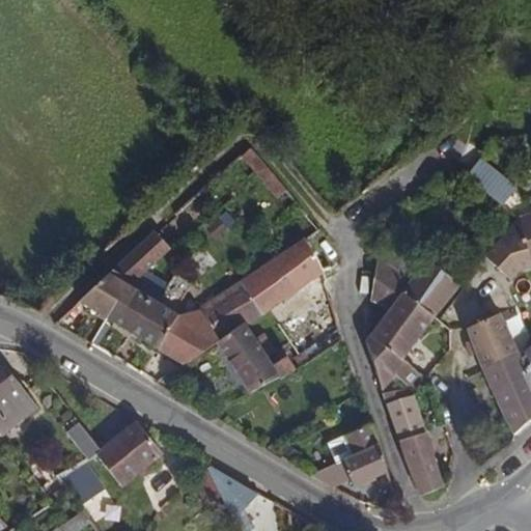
[(286,190),(251,148),(243,156),(278,197),(286,190)]
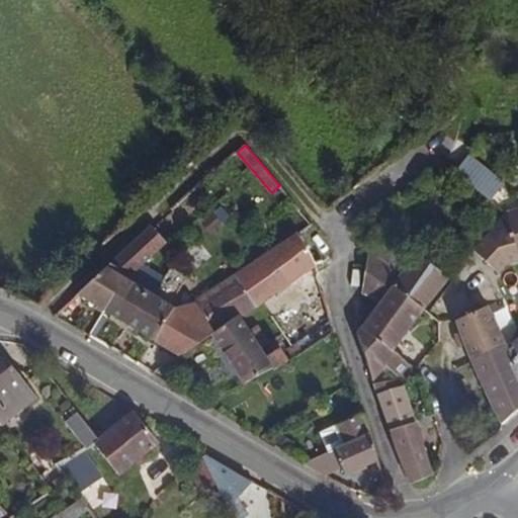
[(504,179),(468,155),(454,174),(490,199),(504,179)]
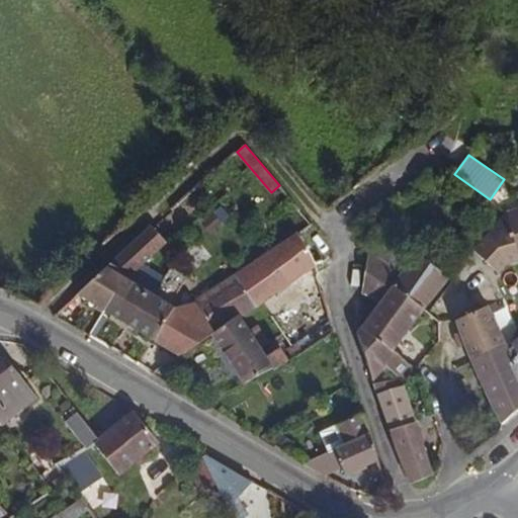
[(517,209),(507,213),(517,251),(517,209)]
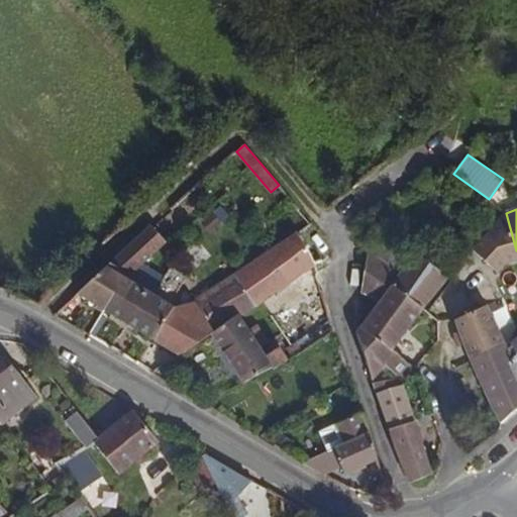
[(516,257),(516,250),(506,213),(475,249),(497,271),(506,261),(516,257)]
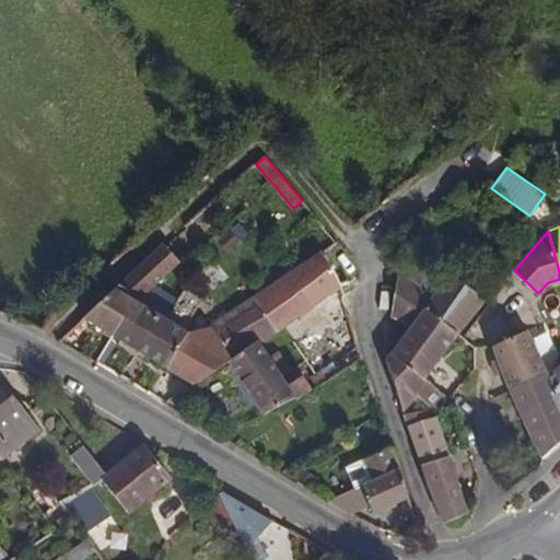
[(142,298),(182,260),(167,244),(121,284),(142,298)]
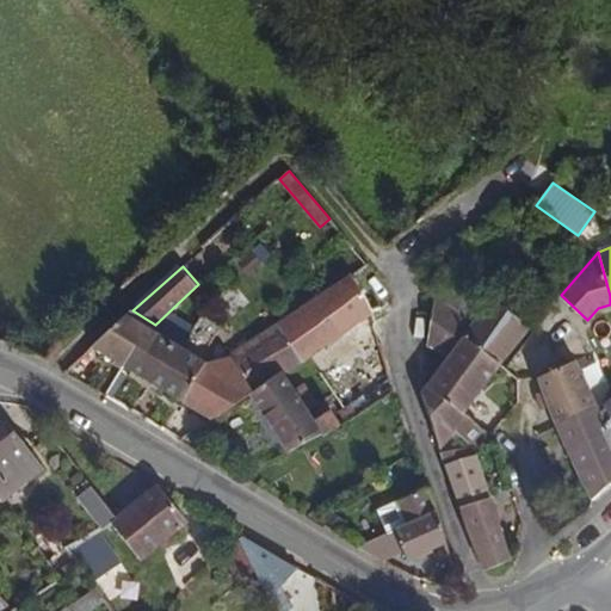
[(362,282),(371,275),(369,271),(359,278),(362,282)]
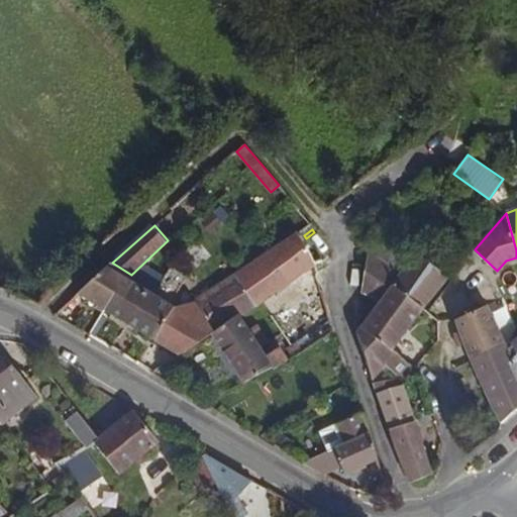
[(314,268),(316,266),(299,234),(254,264),(263,277),(248,288),(262,307),(314,268)]
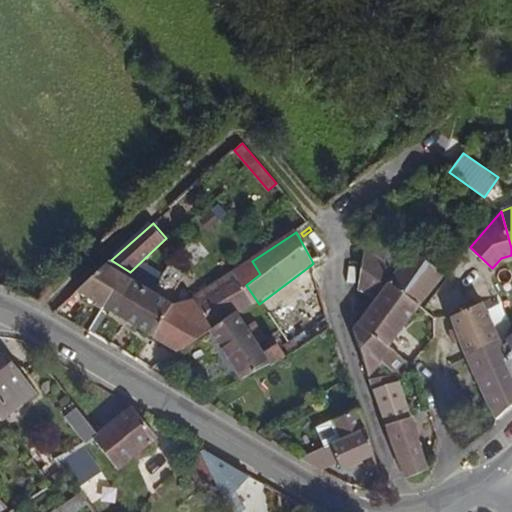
[(407,258),(384,242),(375,255),(397,271),(407,258)]
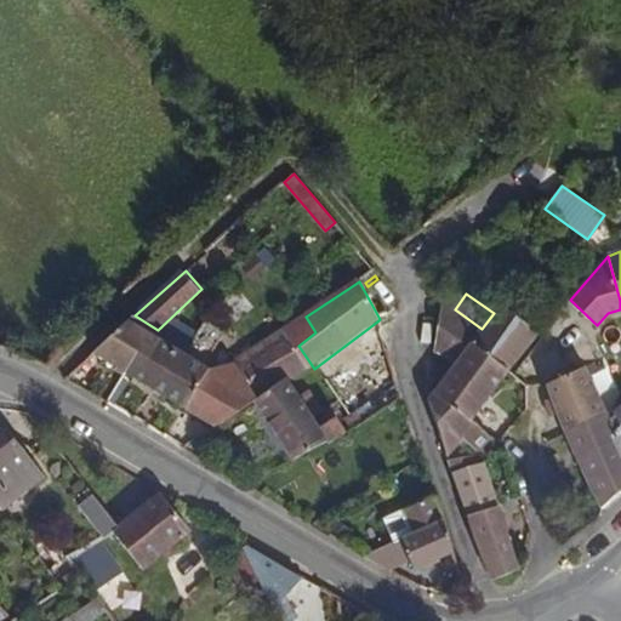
[(472,343),(482,329),(455,309),(444,302),(436,352),(455,364),(472,343)]
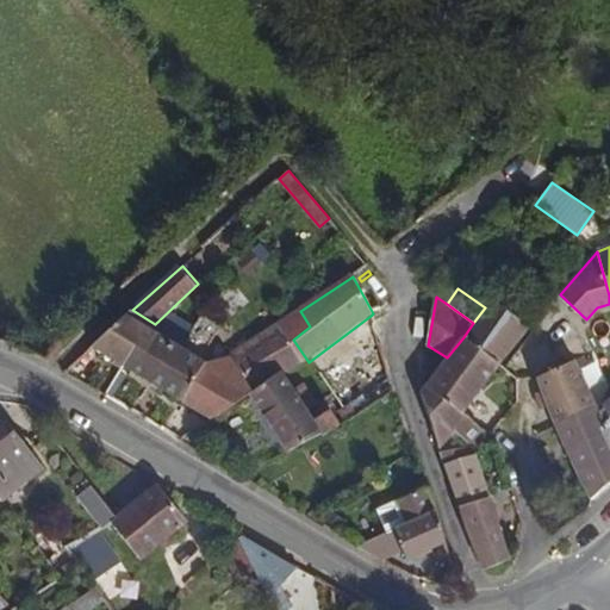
[(500,363),(530,325),(493,297),(485,307),(473,323),(464,337),(500,363)]
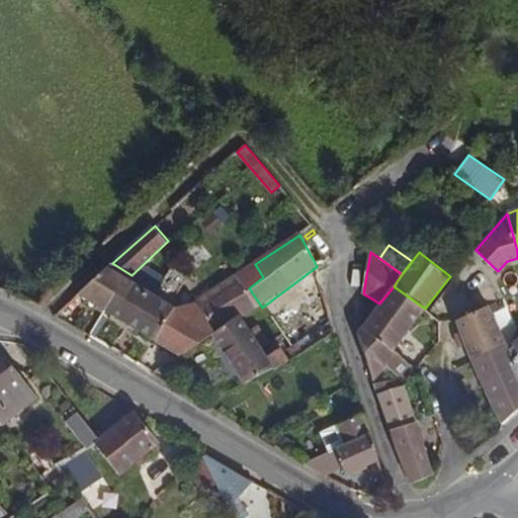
[(132,275),(112,263),(108,266),(126,277),(128,278),(132,275)]
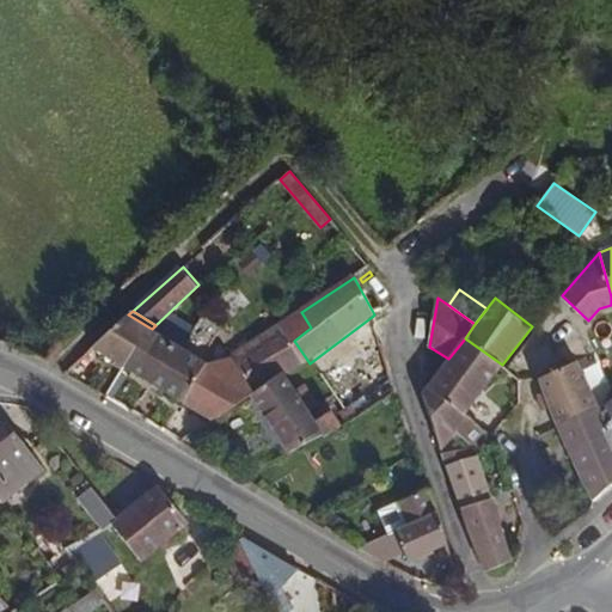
[(310,363),(294,341),(311,328),(301,312),(256,344),(230,359),(255,396),(287,378),(310,363)]
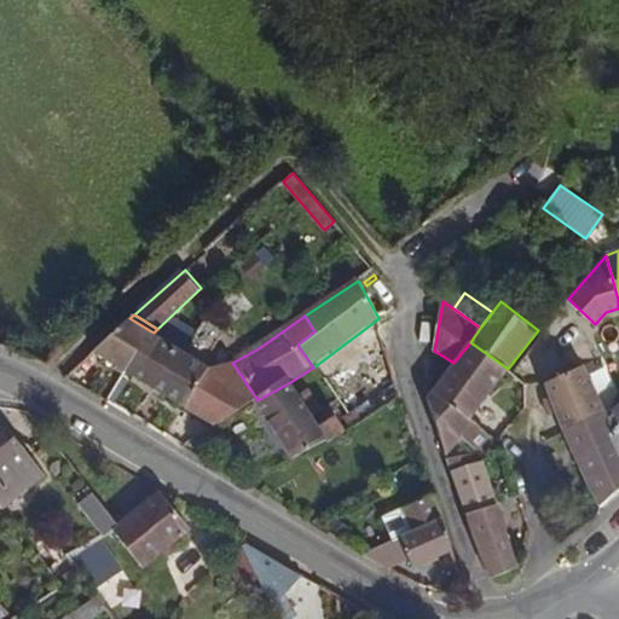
[(138,351),(151,331),(129,318),(94,351),(126,370),(138,351)]
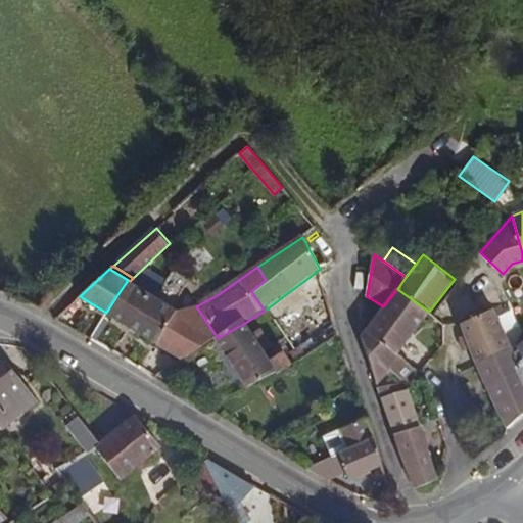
[(128,303),(138,287),(130,281),(128,280),(116,296),(128,303)]
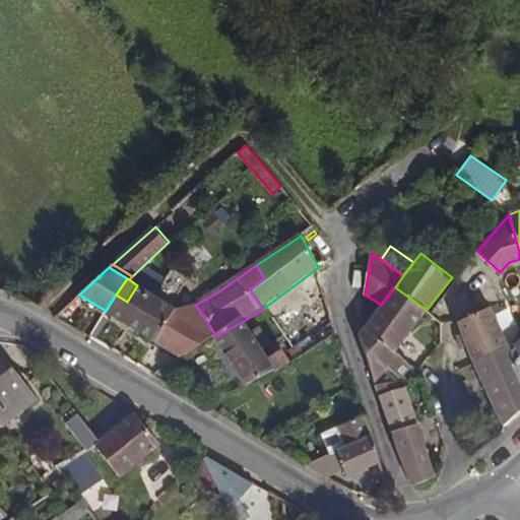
[(156,341),(176,310),(137,285),(127,302),(116,295),(106,311),(156,341)]
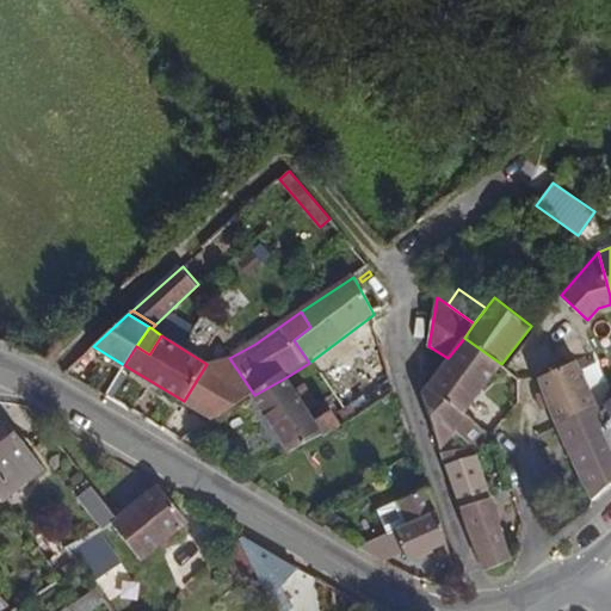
[(466,412),(501,364),(464,338),(448,358),(427,383),(466,412)]
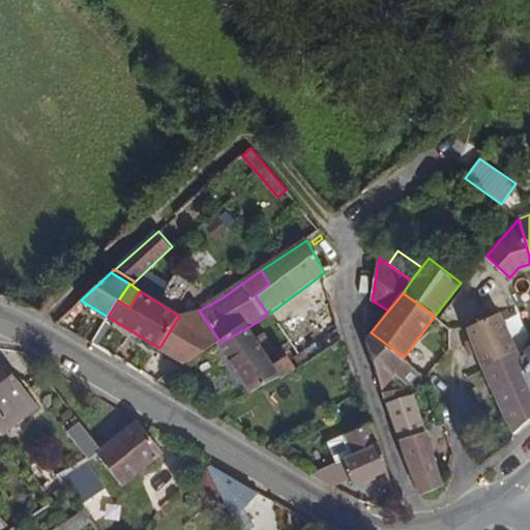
[(221,343),(199,311),(179,316),(159,348),(185,363),(221,343)]
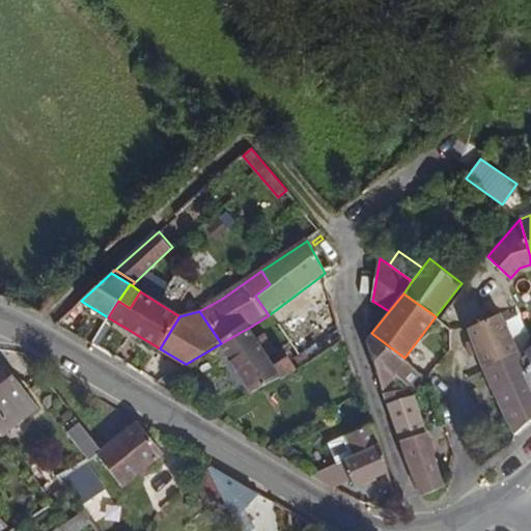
[(516,356),(499,314),(469,329),(485,370),(516,356)]
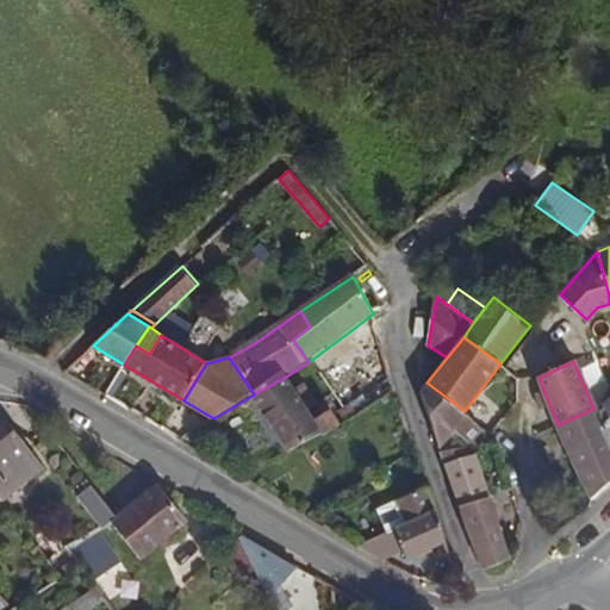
[(325,435),(317,423),(309,410),(297,391),(286,377),(254,394),(292,452),(325,435)]
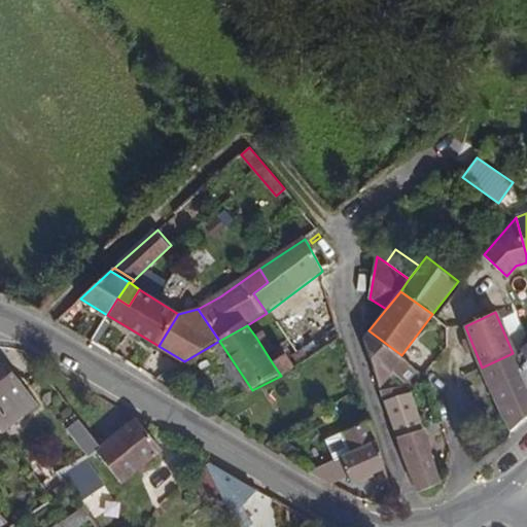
[(401,355),(369,330),(363,337),(380,385),(394,372),(406,382),(418,370),(401,355)]
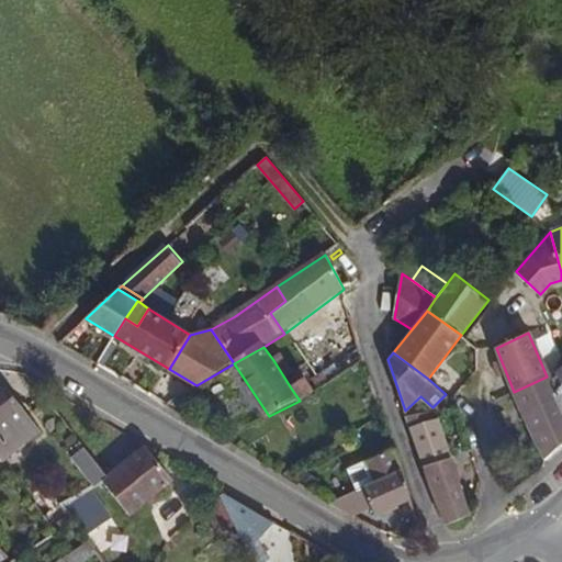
[(295,370),(283,353),(273,360),(284,378),(295,370)]
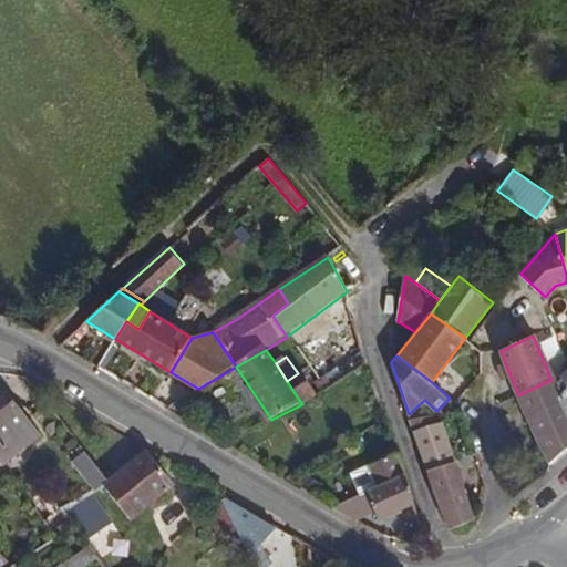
[(566,369),(564,371),(552,380),(518,395),(537,445),(550,464),(566,451),(566,369)]
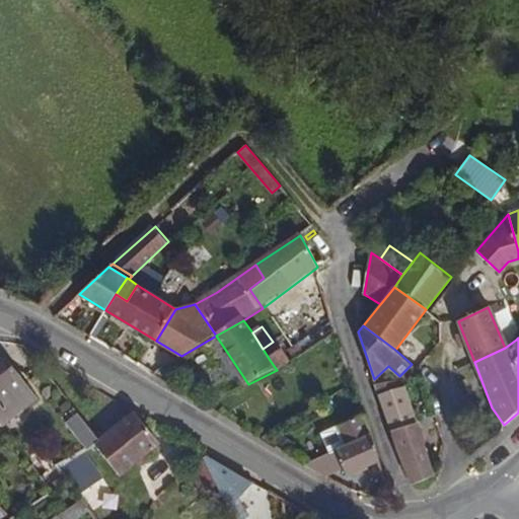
[(305,351),(300,345),(296,348),(301,355),(305,351)]
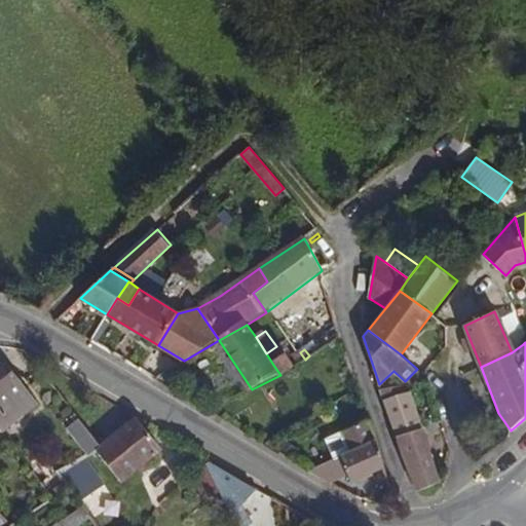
[(305,360),(300,352),(295,357),(299,363),(305,360)]
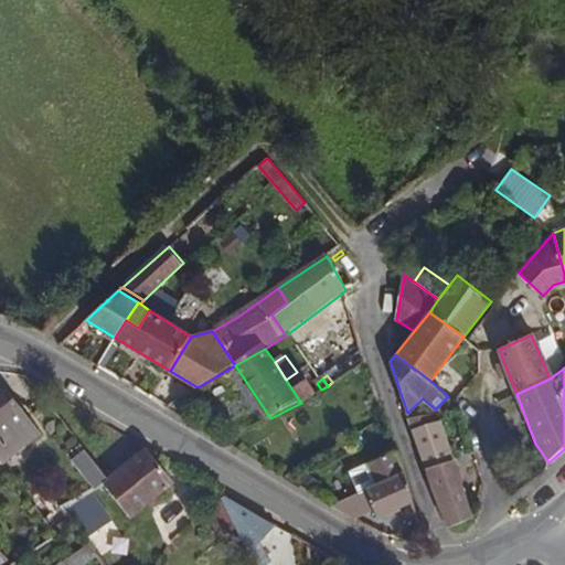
[(301,403),(316,394),(308,383),(294,392),(301,403)]
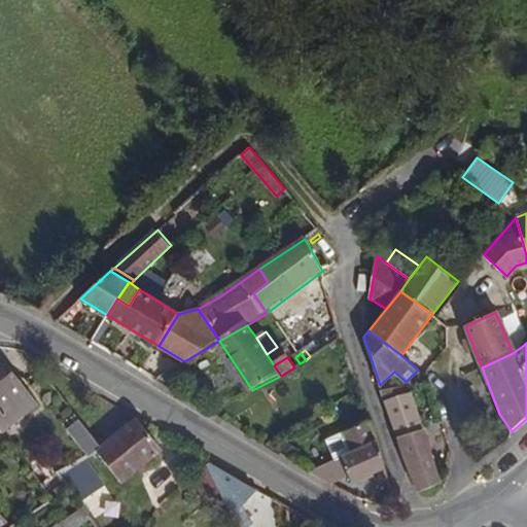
[(40,405),(4,362),(0,365),(0,430),(3,434),(40,405)]
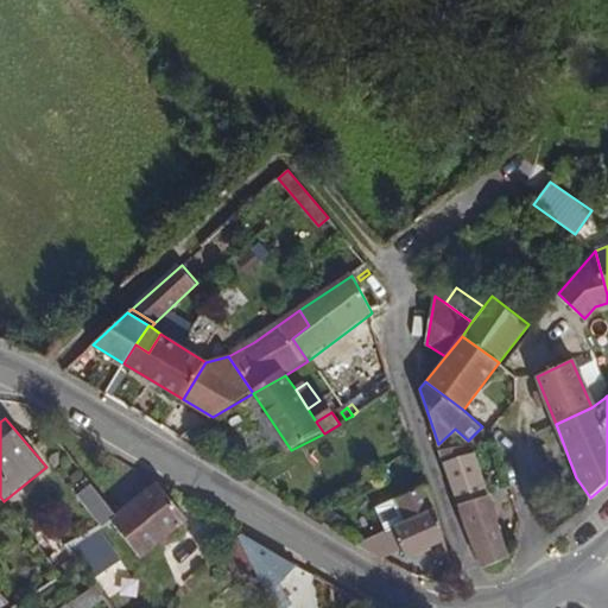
[(466,455),(463,447),(438,451),(442,463),(466,455)]
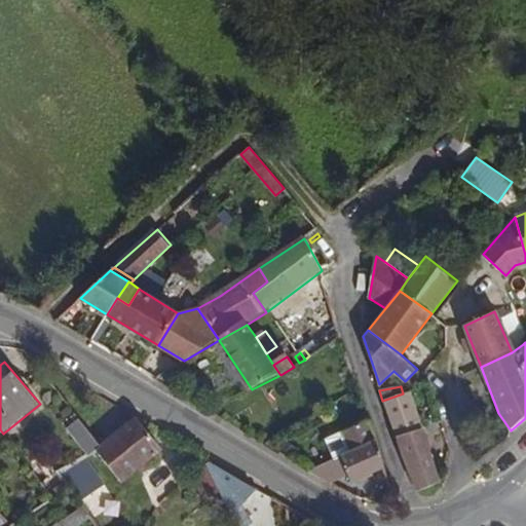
[(395,438),(423,427),(412,390),(403,393),(382,401),(395,438)]
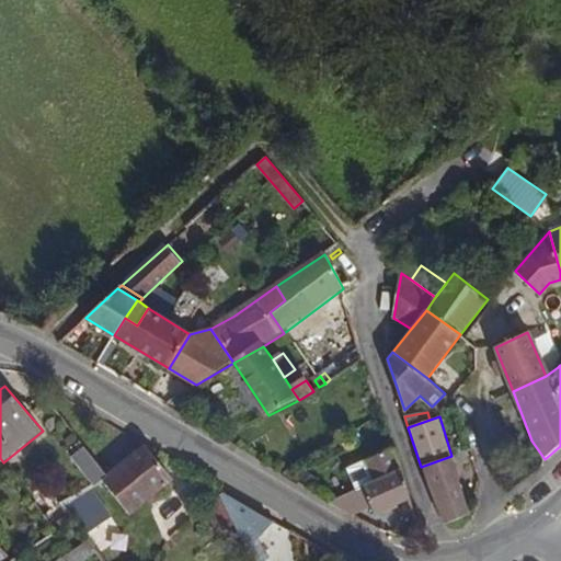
[(127,514),(172,482),(145,444),(103,473),(100,476),(127,514)]
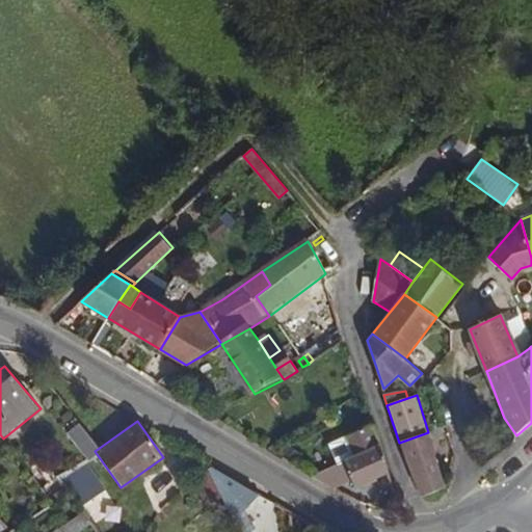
[(98,449),(80,424),(67,433),(84,459),(95,451),(98,449)]
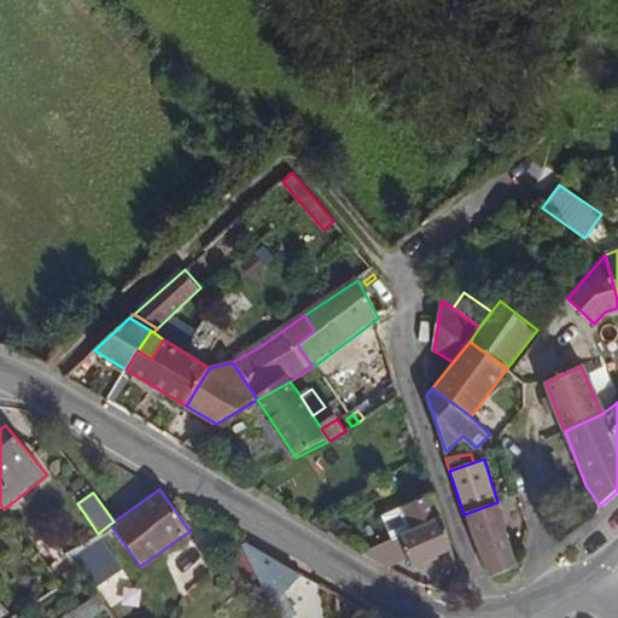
[(511,542),(497,502),(464,514),(483,566),(493,577),(518,565),(511,542)]
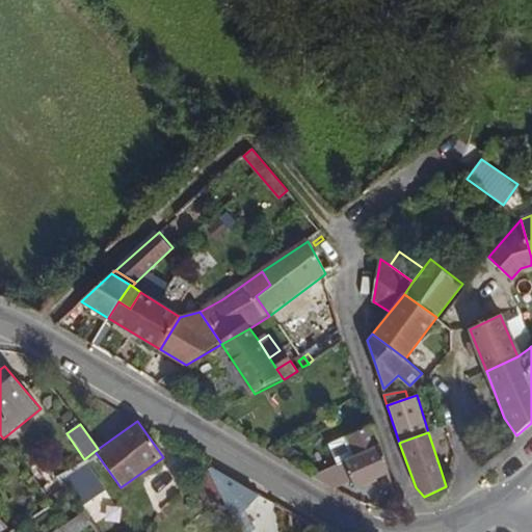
[(381,447),(346,460),(353,478),(356,485),(391,472),(381,447)]
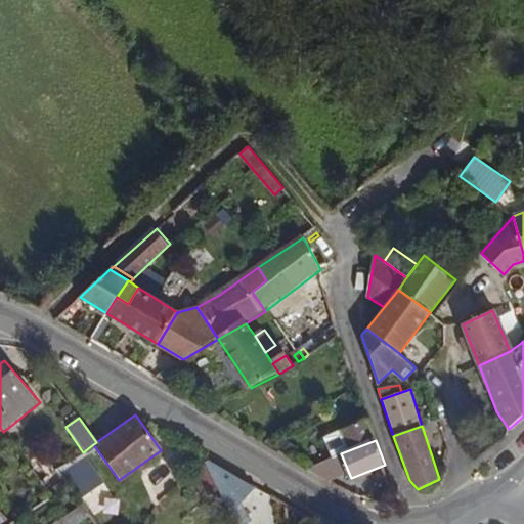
[(104,482),(99,474),(91,463),(87,457),(83,452),(61,468),(83,497),(104,482)]
